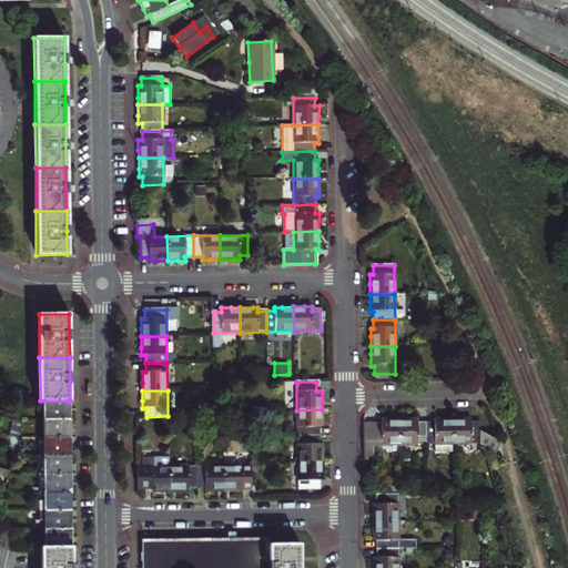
[(29,402),(31,394),(22,392),(19,402),(29,404),(29,402)]
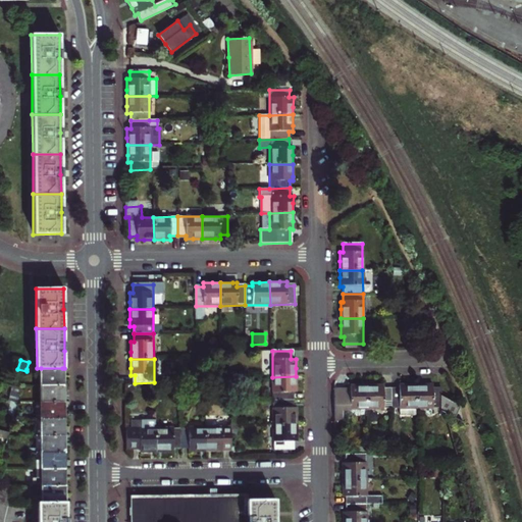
[(41,368),(41,386),(62,385),(62,378),(62,368),(41,368)]
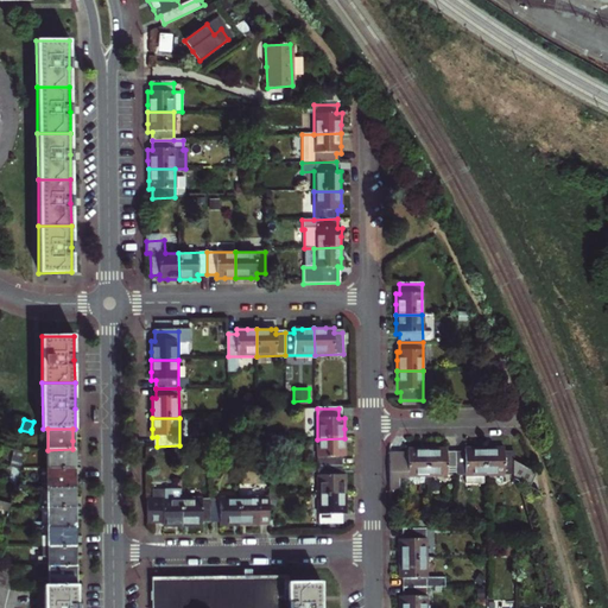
[(344,438),(317,439),(317,467),(341,467),(341,457),(344,457),(344,453),(344,438)]
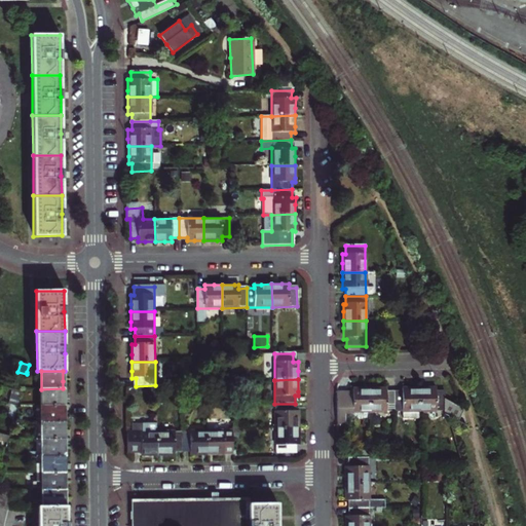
[(63,388),(41,389),(41,406),(64,406),(64,398),(63,388)]
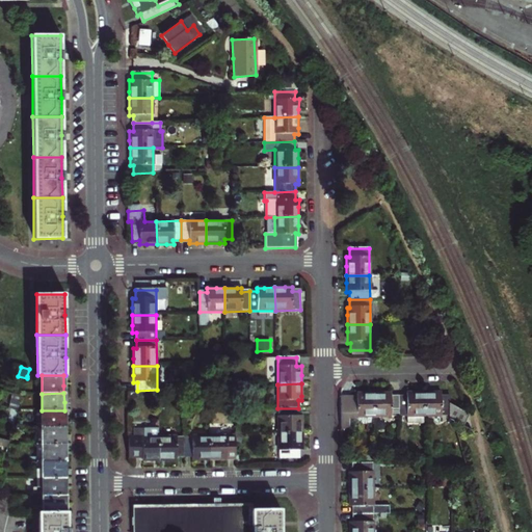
[(423,417),(422,393),(411,394),(404,394),(404,397),(397,397),(398,417),(423,417)]
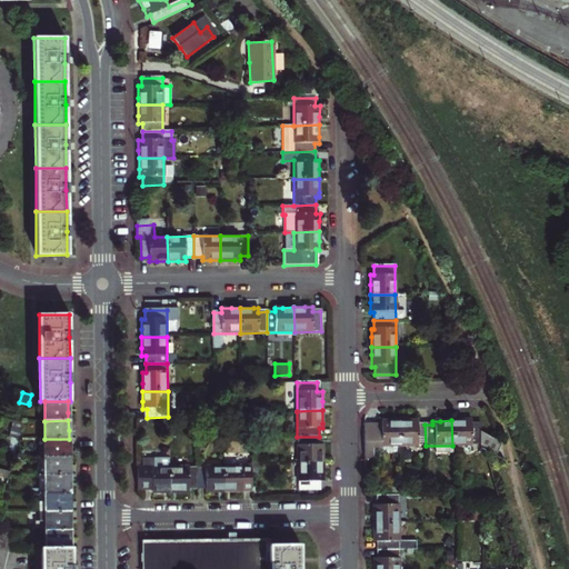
[(495,445),(479,435),(479,423),(470,423),(470,420),(465,420),(451,420),(452,446),(479,445),(479,451),(495,445)]
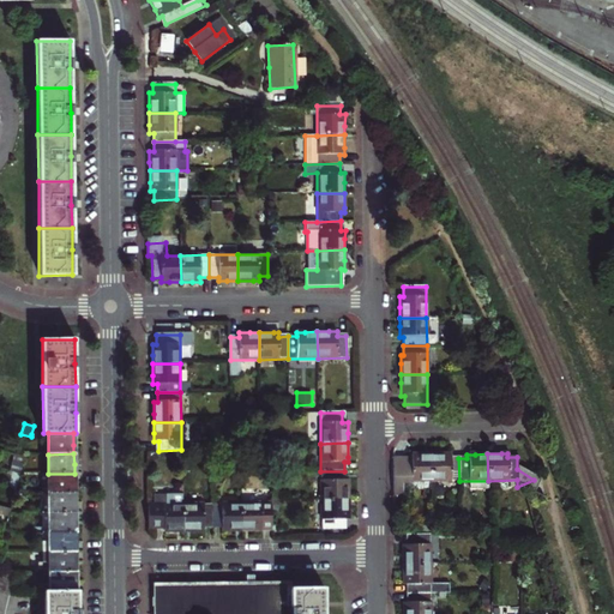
[(431,481),(431,455),(417,455),(411,455),(411,458),(392,459),(393,497),(404,497),(404,482),(431,481)]
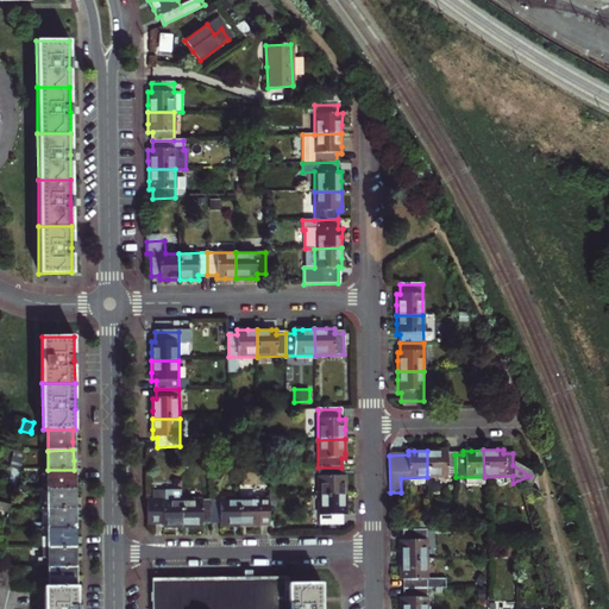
[(456,477),(454,454),(446,454),(446,451),(438,451),(427,451),(427,477),(456,477)]
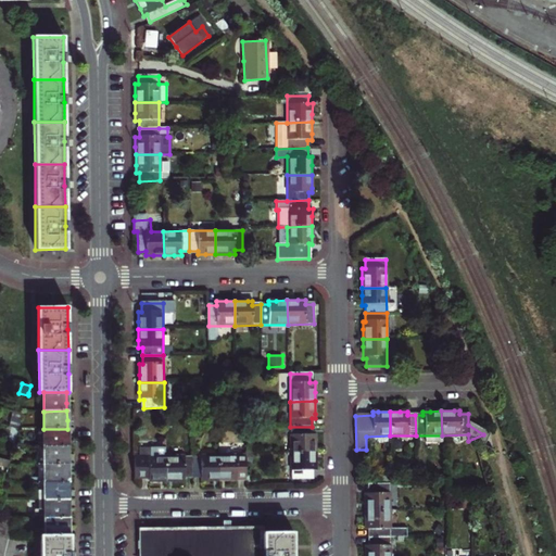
[(20,428),(10,426),(7,442),(16,444),(20,429),(20,428)]
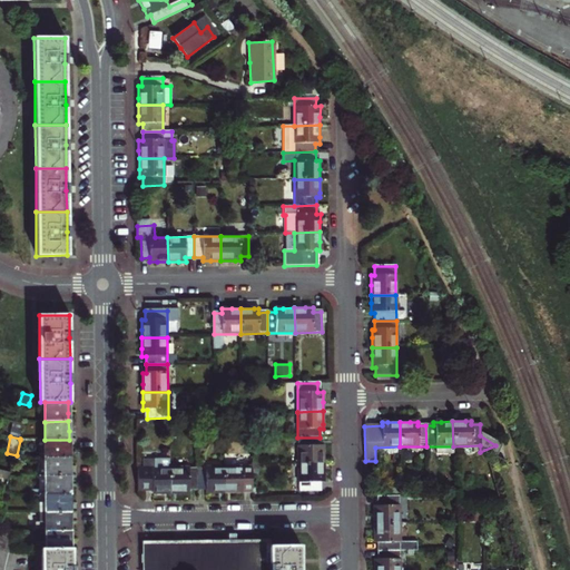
[(320,438),(297,438),(297,464),(323,464),(323,455),(323,446),(320,446),(320,438)]
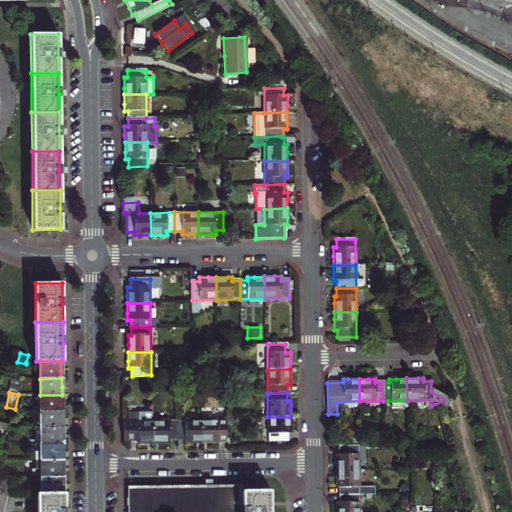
[(40,395),(40,411),(62,411),(62,403),(62,395),(40,395)]
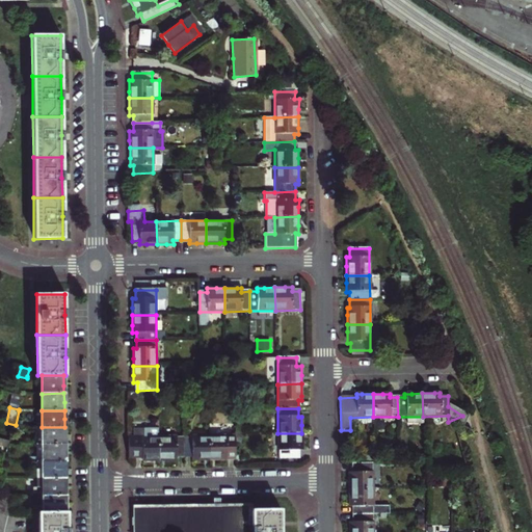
[(467,419),(462,416),(448,422),(448,423),(459,430),(467,419)]
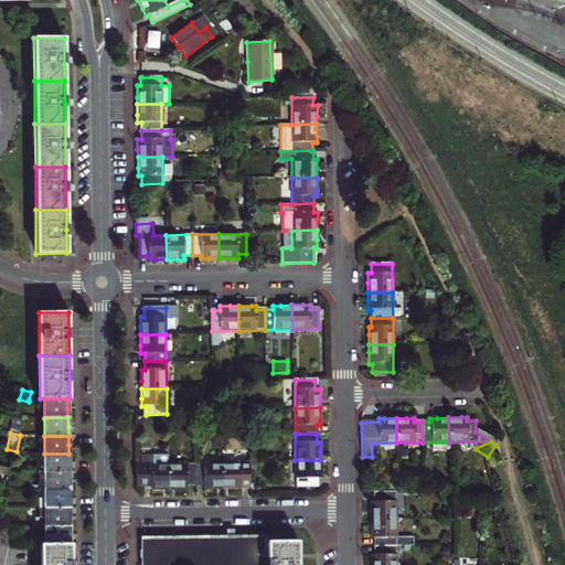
[(68,454),(44,454),(45,472),(68,472),(68,464),(68,454)]
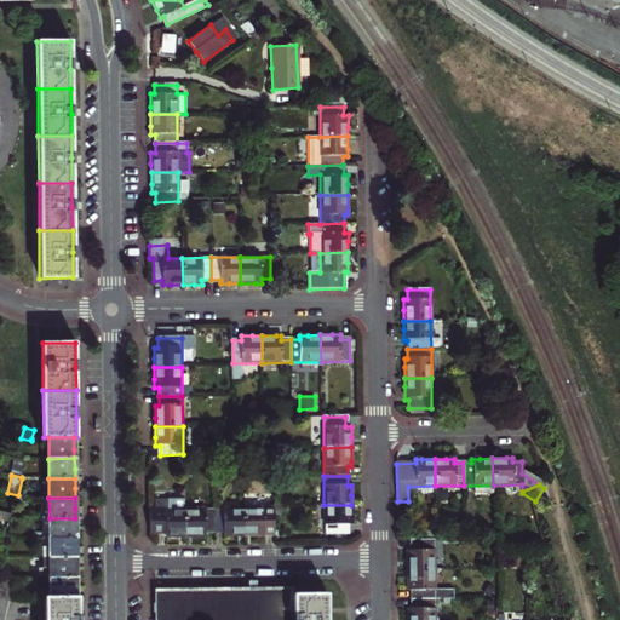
[(187,509),(187,500),(156,501),(156,510),(150,510),(150,533),(167,532),(167,537),(176,537),(187,537),(187,509)]
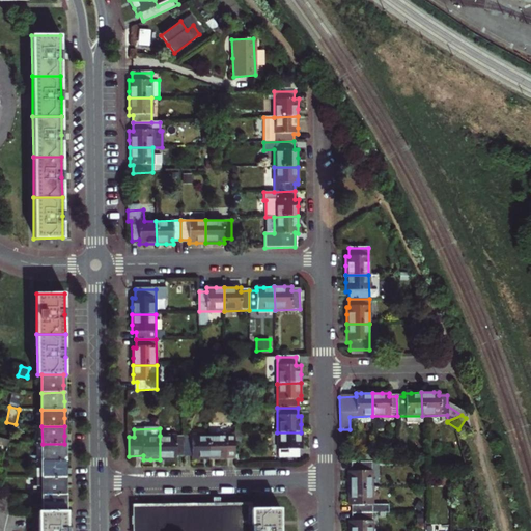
[(301,441),(301,432),(277,432),(278,457),(297,457),(297,449),(301,449),(301,441)]
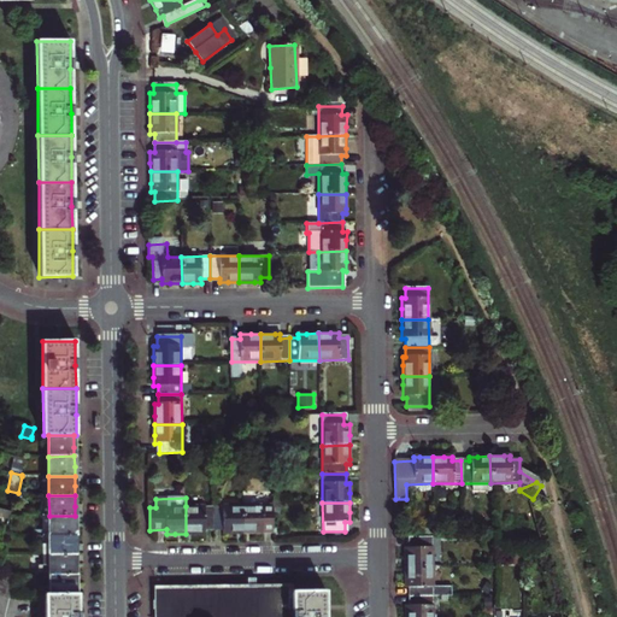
[(274,527),(274,504),(244,505),(245,533),(258,532),(264,532),(264,528),(274,527)]
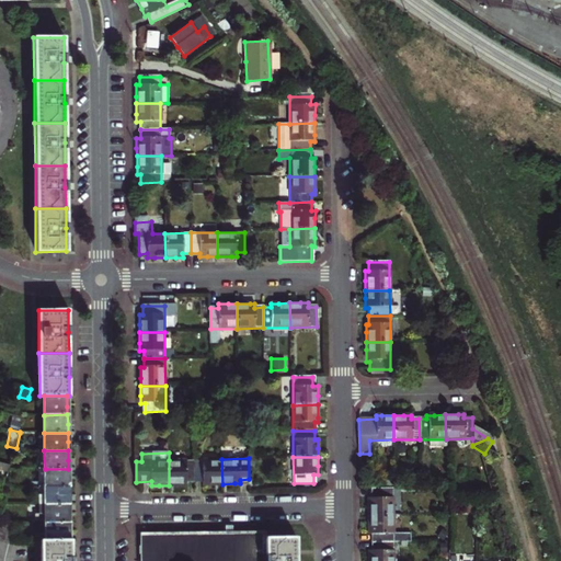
[(196,480),(195,459),(169,460),(169,485),(179,484),(187,484),(187,480),(196,480)]
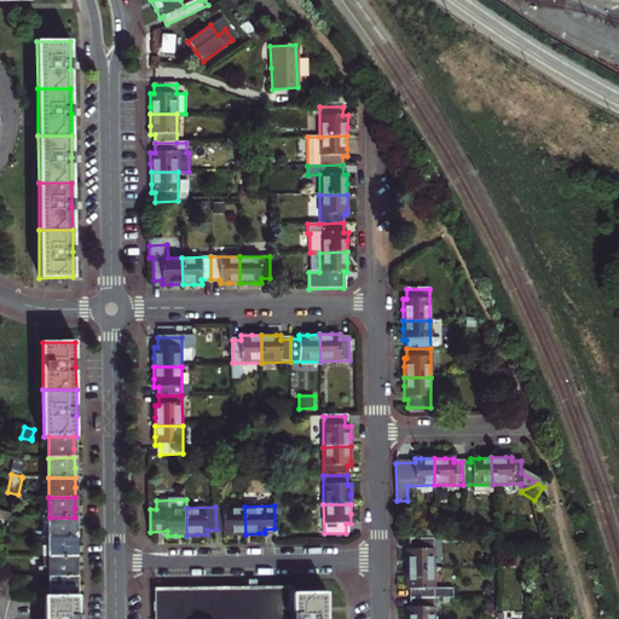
[(246,534),(244,507),(215,507),(217,530),(225,530),(225,534),(236,534),(246,534)]
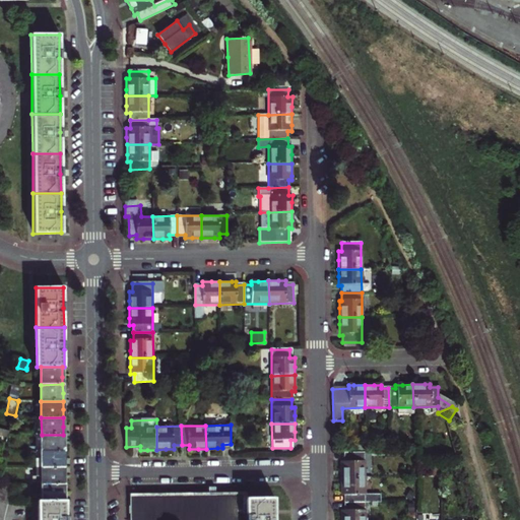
[(63,435),(42,435),(42,451),(64,451),(63,443),(63,435)]
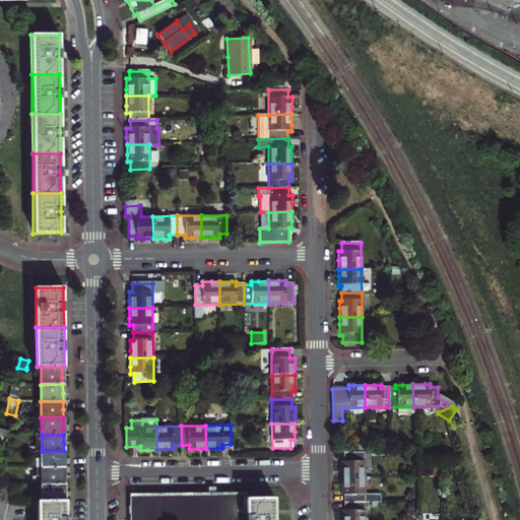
[(64,451),(42,451),(42,468),(64,467),(64,458),(64,451)]
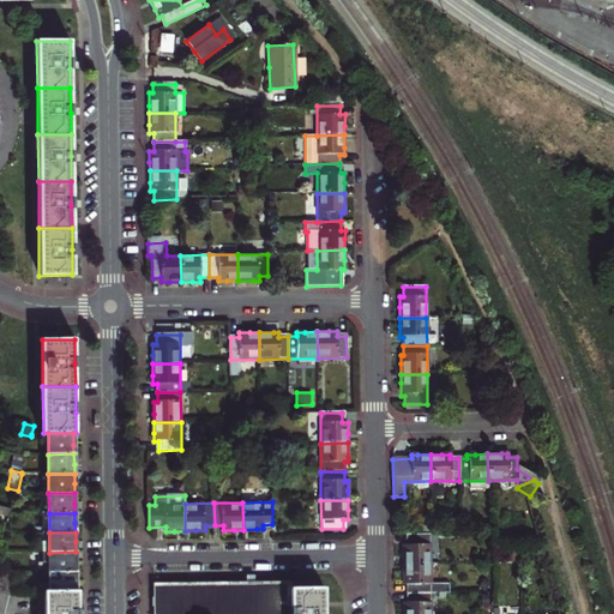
[(403,558),(403,565),(431,565),(429,536),(407,536),(407,546),(403,546),(403,558)]
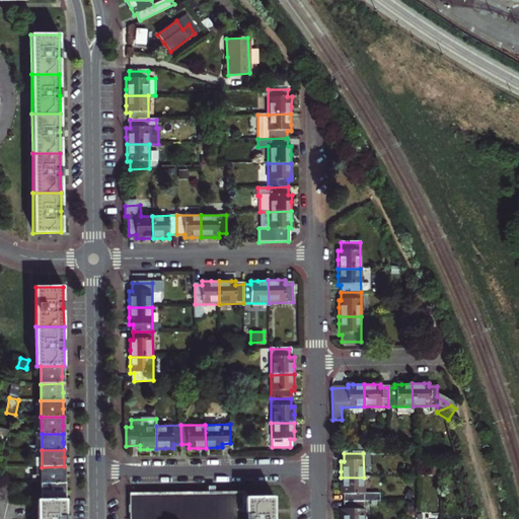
[(64,466),(42,467),(42,484),(64,483),(64,474),(64,466)]
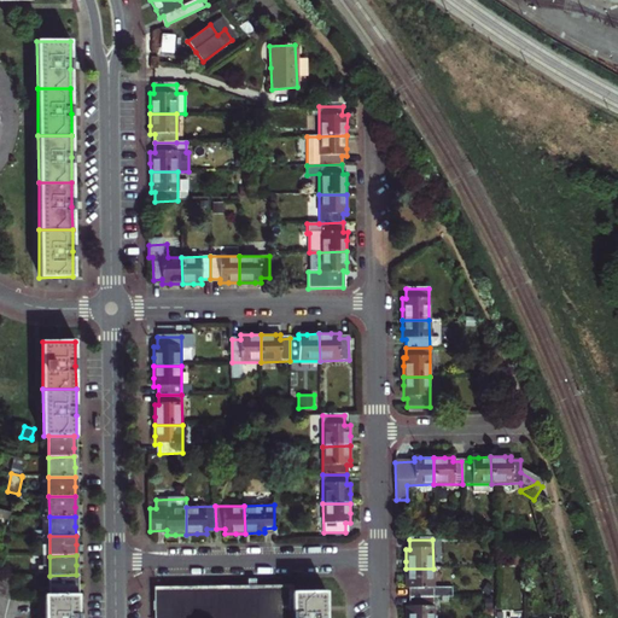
[(407,579),(407,589),(410,589),(410,599),(433,598),(433,569),(406,569),(407,579)]
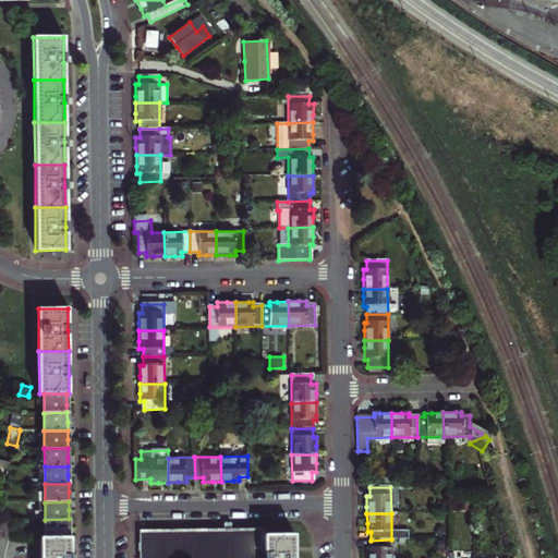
[(69,519),(45,520),(46,537),(69,537),(69,529),(69,519)]
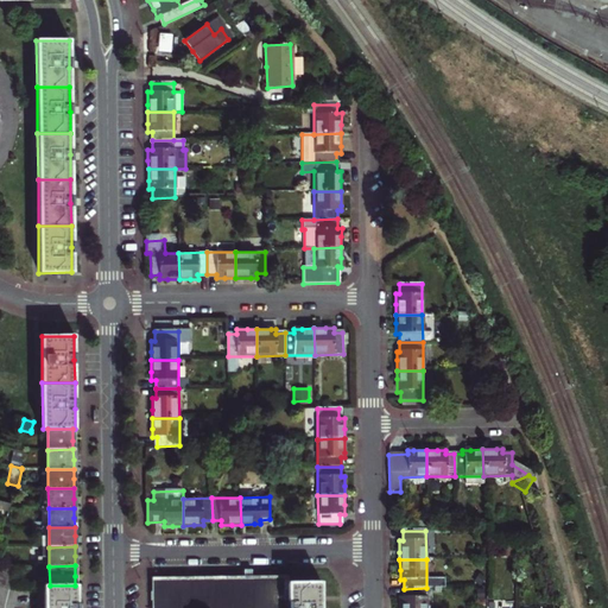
[(0,587),(11,590),(12,586),(17,567),(0,567),(0,587)]
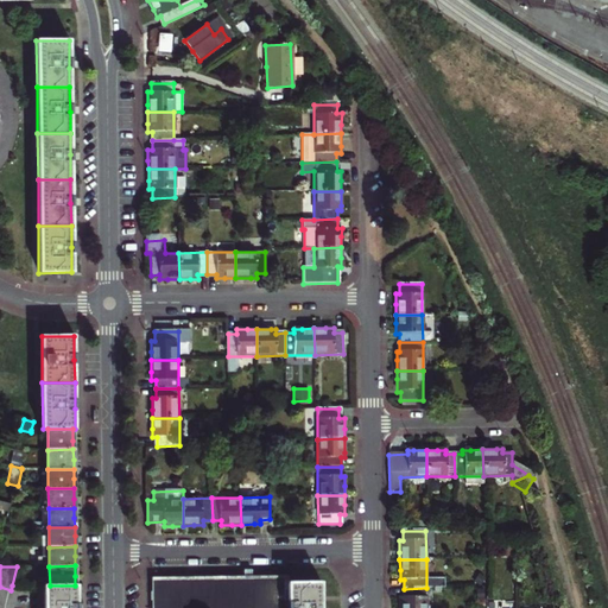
[(185,578),(154,580),(154,607),(162,607),(285,606),(285,603),(285,578),(254,580),(254,570),(247,570),(247,580),(185,578)]
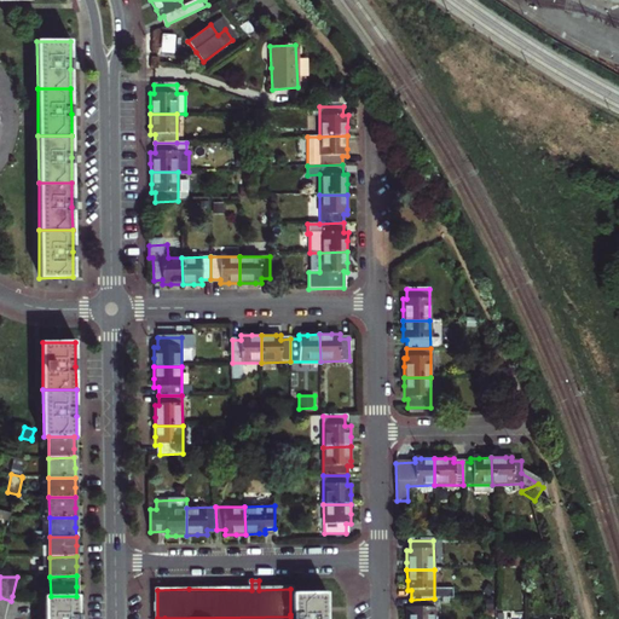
[(300,589),(290,589),(290,614),(300,614),(300,618),(328,618),(328,595),(300,595),(300,589)]
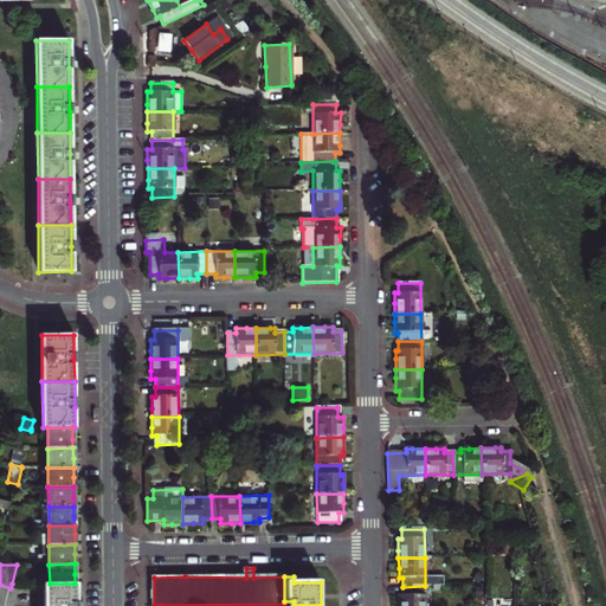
[(154,578),(152,578),(152,595),(152,605),(294,605),(294,601),(284,601),(284,604),(161,605),(154,605),(154,578)]
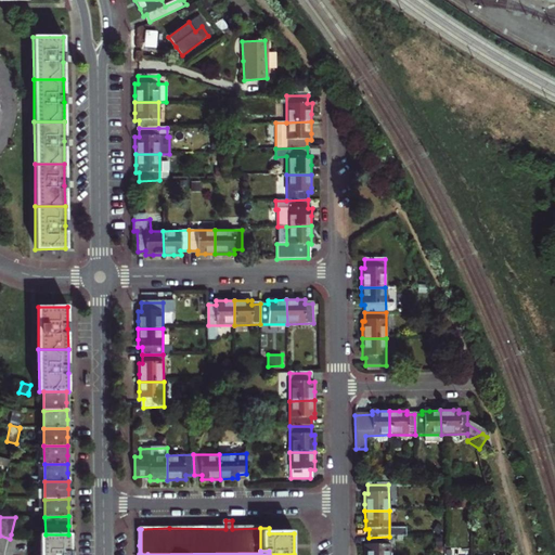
[(40,534),(40,554),(69,554),(71,534),(68,534),(46,534),(40,534)]
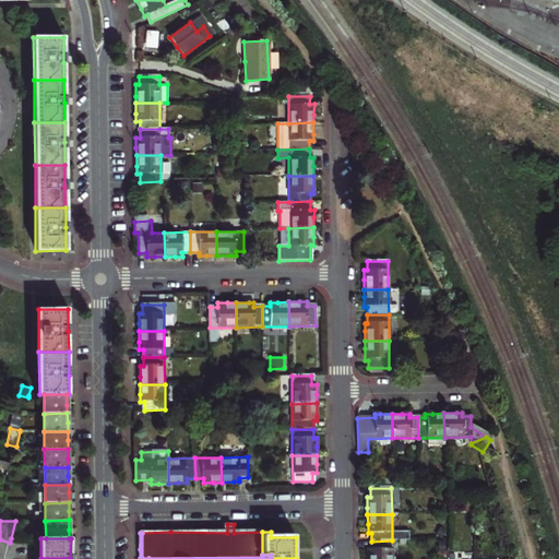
[(0,558),(6,558),(10,543),(0,539),(0,558)]
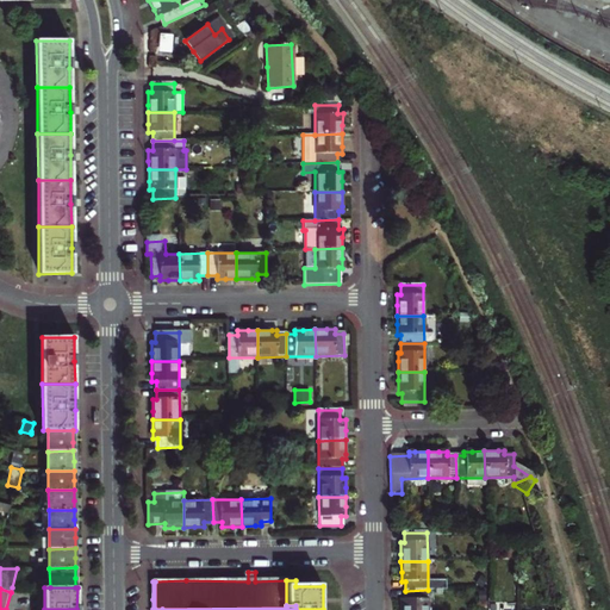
[(428,609),(428,590),(405,591),(405,599),(402,599),(402,609),(428,609)]
